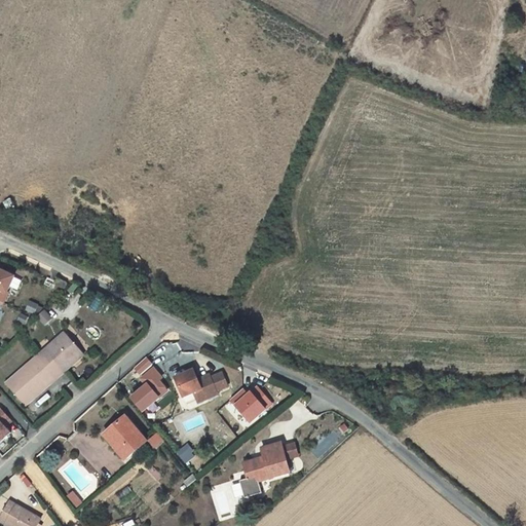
[(0,300),(4,303),(8,293),(7,293),(15,277),(0,269),(0,300)]
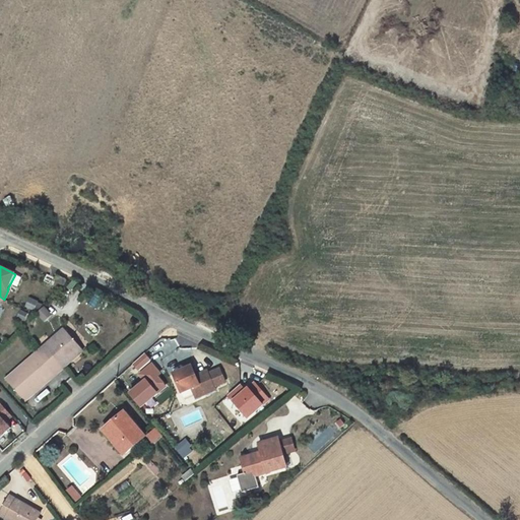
[(66,279),(58,275),(57,276),(55,281),(64,285),(65,285),(67,280),(67,279),(66,279)]
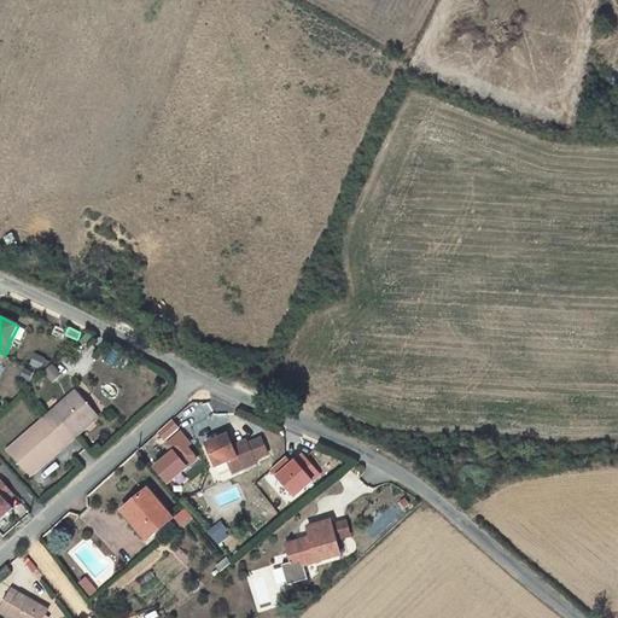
[(45,373),(52,382),(60,374),(53,365),(45,373)]
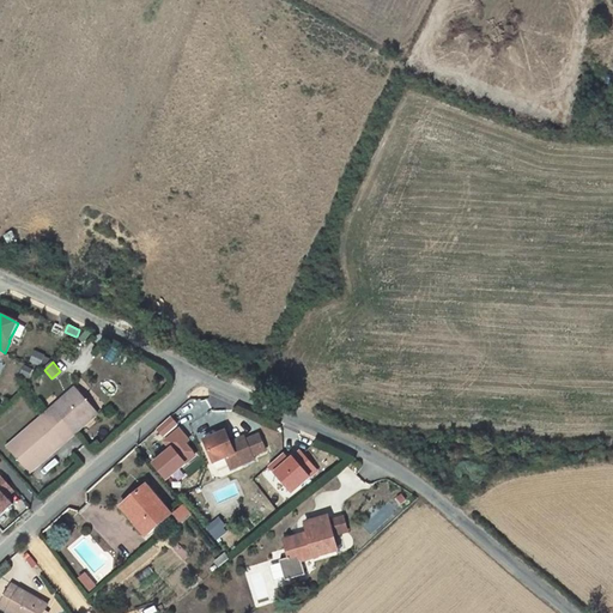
[(67,400),(78,390),(76,388),(65,398),(67,400)]
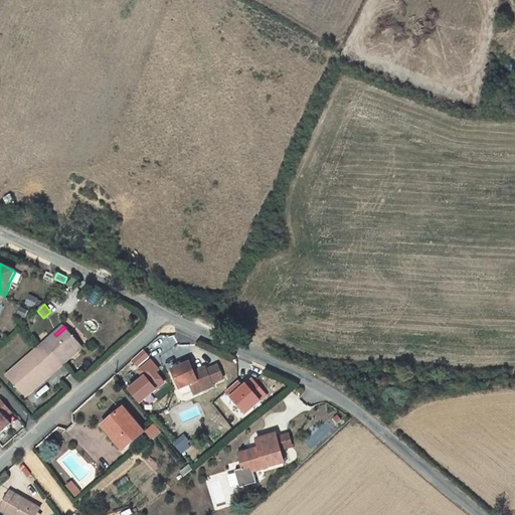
[(82,347),(65,328),(56,336),(54,334),(38,348),(47,358),(53,353),(63,364),(82,347)]
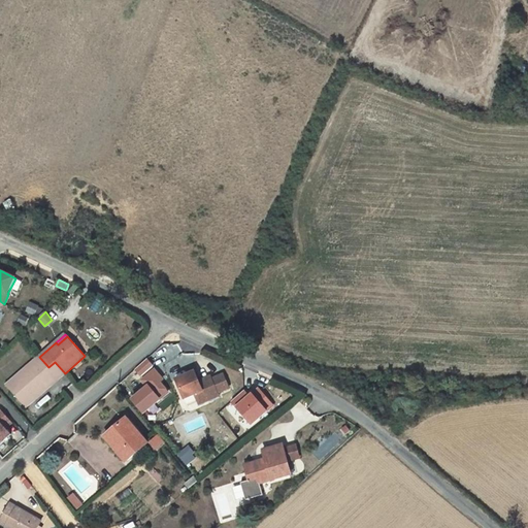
[(59,380),(65,373),(55,362),(48,367),(39,357),(13,380),(21,387),(13,393),(26,407),(47,389),(45,386),(57,376),(59,380)]
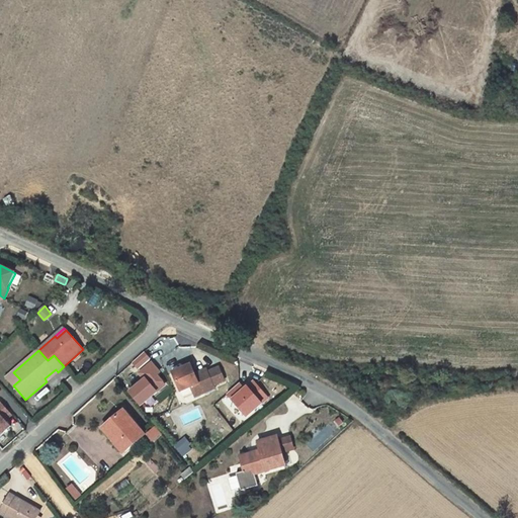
[(150,359),(144,352),(134,362),(140,368),(150,359)]
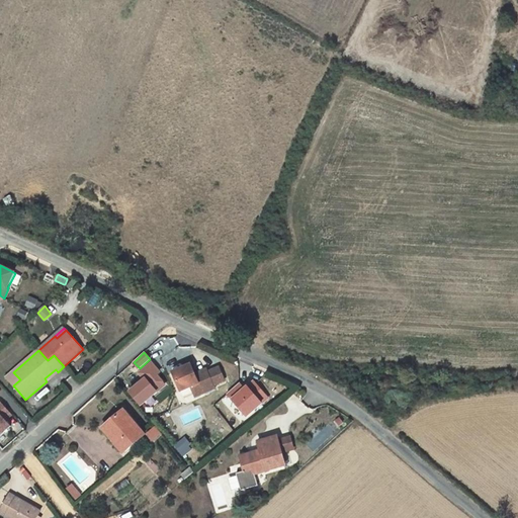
[(165,384),(157,374),(160,372),(152,363),(140,373),(146,379),(130,393),(141,406),(165,384)]
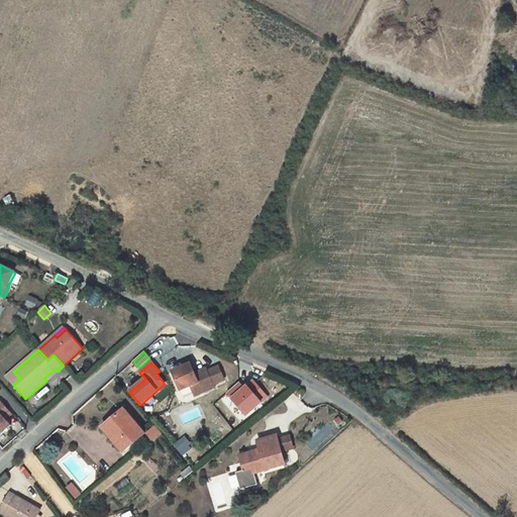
[(224,380),(219,369),(208,373),(200,377),(198,373),(195,375),(191,365),(173,372),(181,391),(191,386),(196,396),(214,388),(213,384),(224,380)]
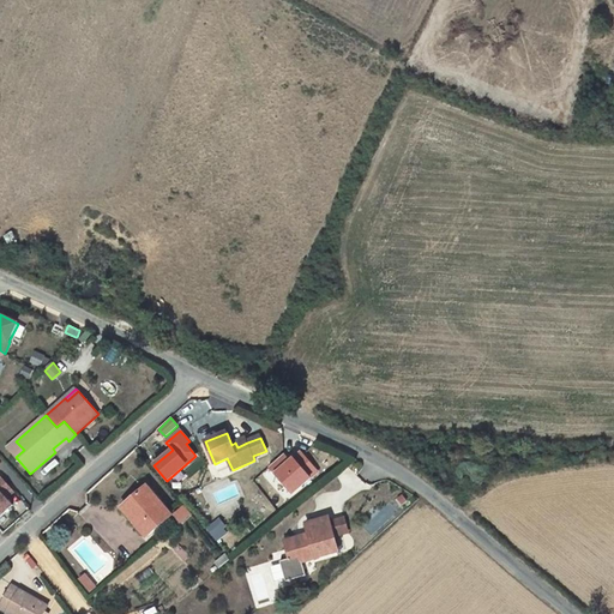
[(55,452),(68,441),(66,438),(53,449),(55,452)]
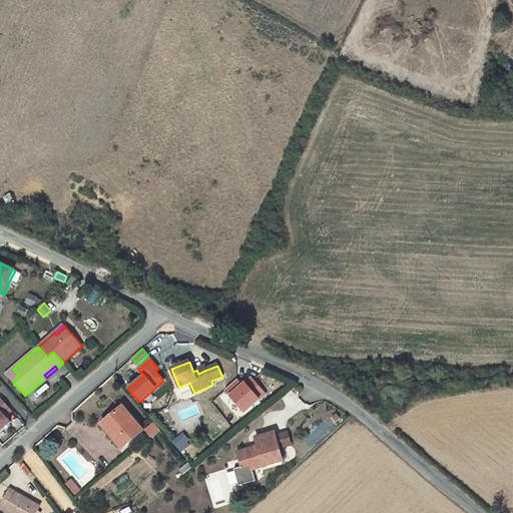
[(13,382),(20,376),(13,369),(7,374),(13,382)]
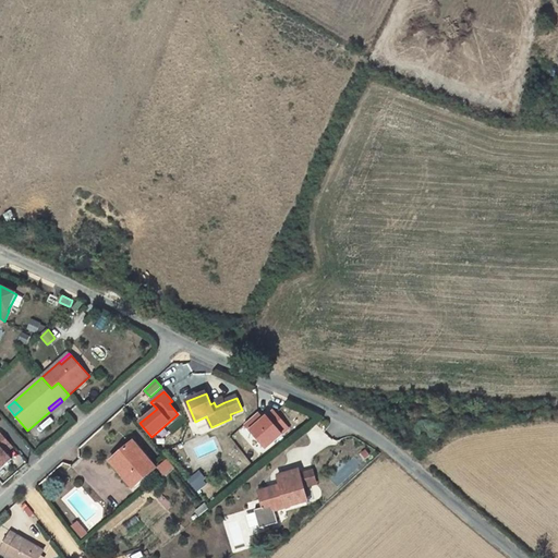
[(258,413),(245,424),(267,448),(289,428),(274,411),(264,420),(258,413)]
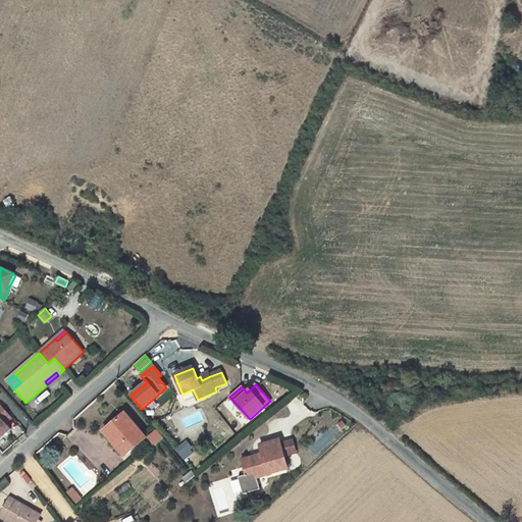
[(1,417),(6,423),(12,418),(0,403),(0,417),(0,418),(1,417)]
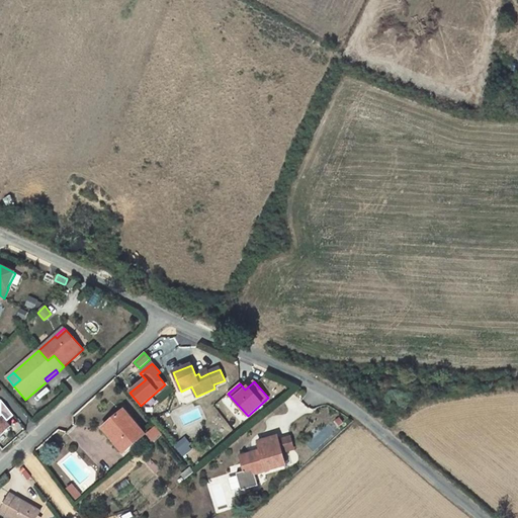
[(200,421),(195,404),(173,410),(179,435),(191,432),(189,424),(200,421)]
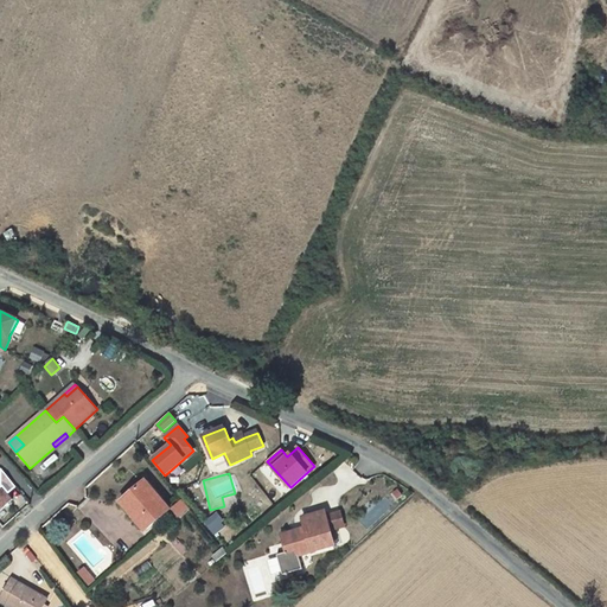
[(171,509),(146,480),(120,503),(135,522),(139,519),(146,529),(171,509)]
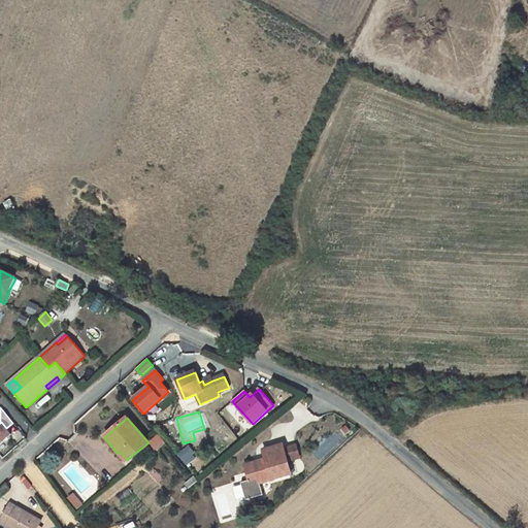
[(0,423),(0,422),(0,444),(12,435),(6,428),(1,422),(0,423)]
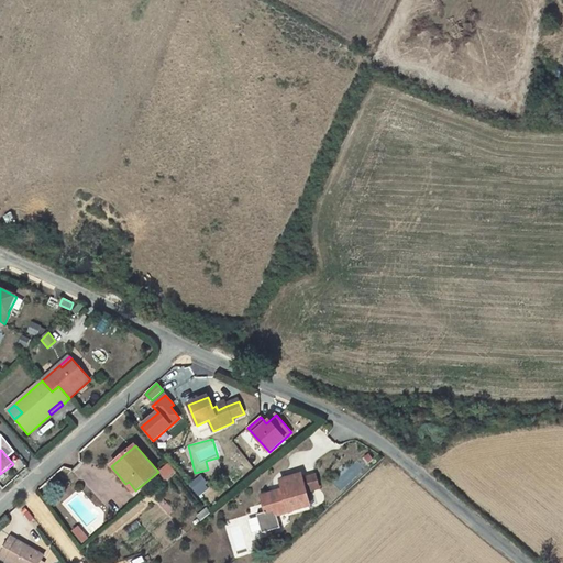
[(168,464),(161,472),(166,478),(175,472),(168,464)]
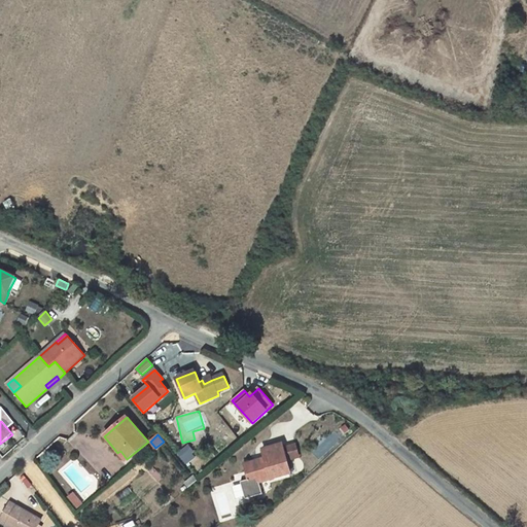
[(283,448),(282,445),(264,450),(266,459),(245,464),(249,480),(258,478),(259,483),(291,473),(288,465),(283,448)]
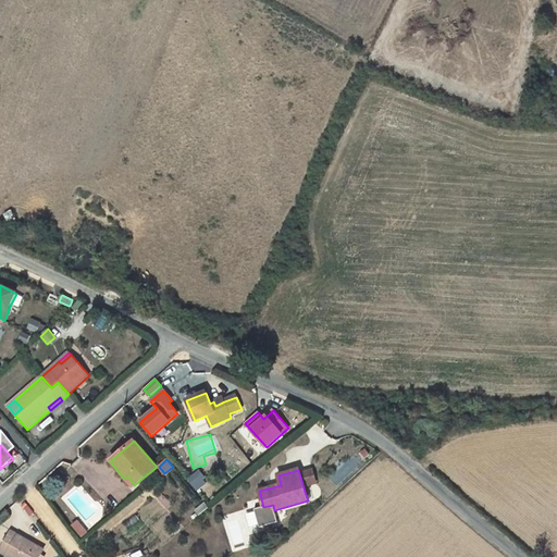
[(313,470),(299,473),(305,492),(318,489),(313,470)]
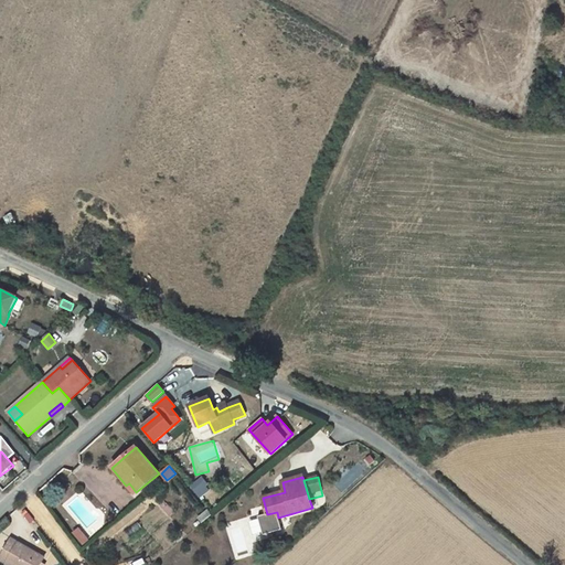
[(206,486),(201,479),(191,487),(196,494),(206,486)]
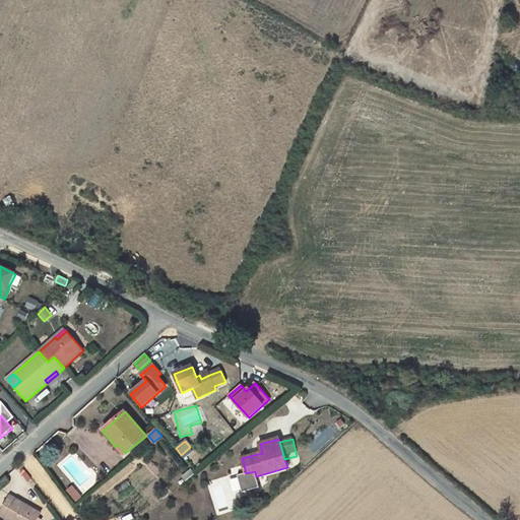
[(183,456),(191,449),(190,447),(181,455),(183,456)]
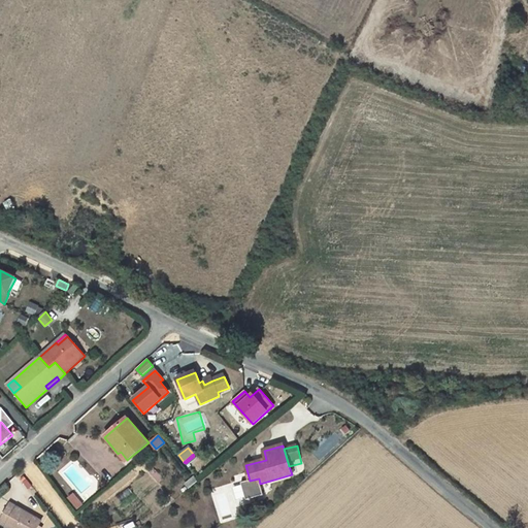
[(198,481),(194,476),(186,484),(189,488),(198,481)]
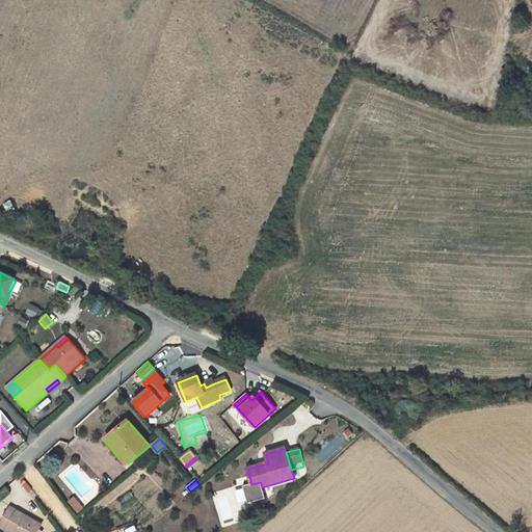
[(266,499),(262,487),(261,482),(251,484),(243,486),(248,504),(266,499)]
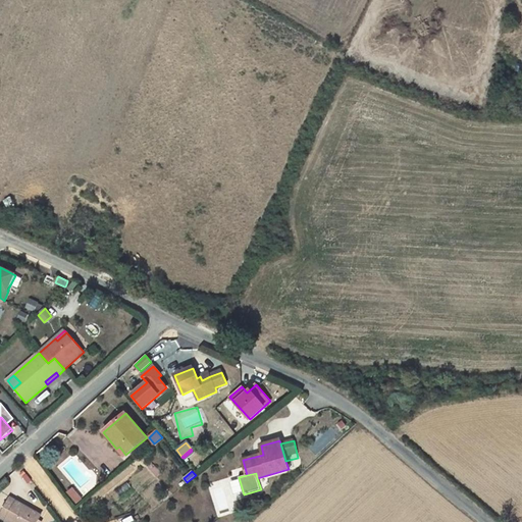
[(71,497),(76,492),(73,488),(67,492),(71,497)]
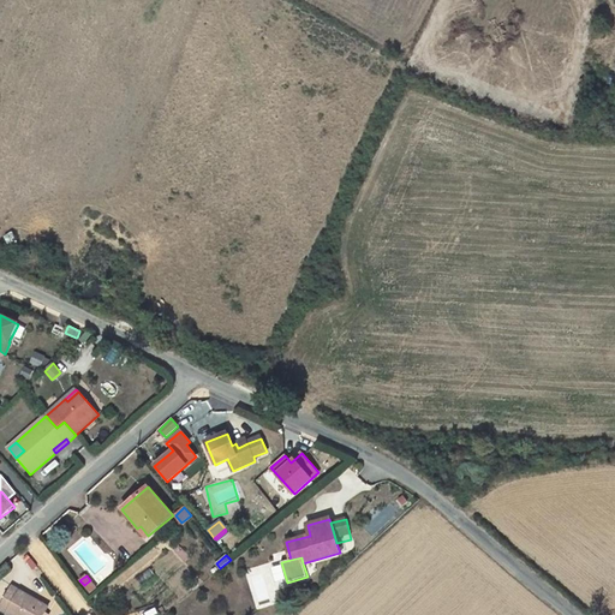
[(96,587),(90,580),(84,585),(90,593),(96,587)]
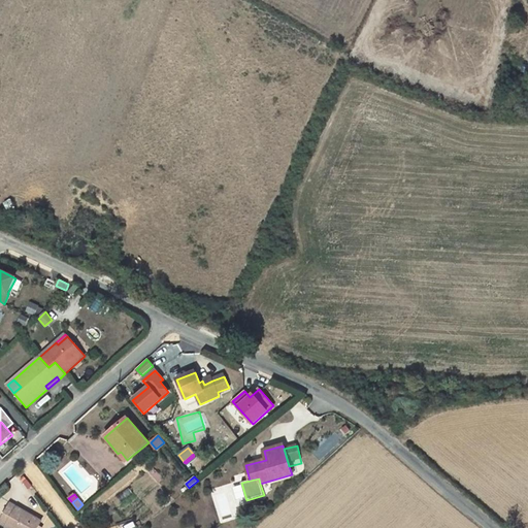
[(0,521),(0,523),(8,527),(37,527),(39,526),(41,521),(10,503),(0,521)]
